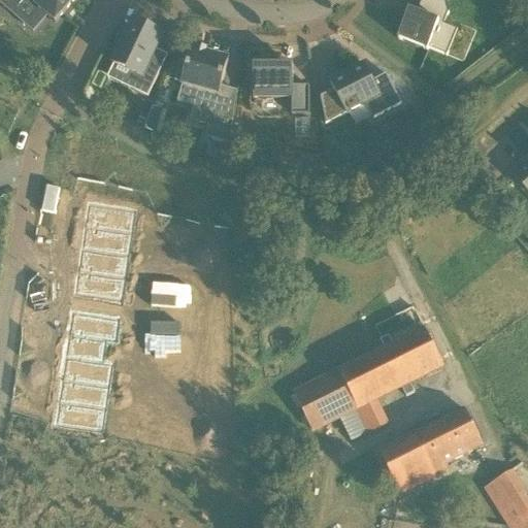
[(0,0),(0,3),(12,14),(23,2),(31,9),(33,11),(37,7),(47,17),(55,24),(65,11),(75,0),(74,0),(0,0)]
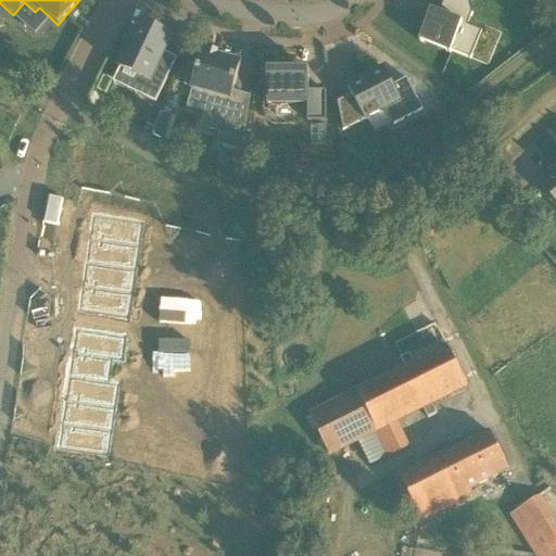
[(419,42),(451,55),(452,53),(471,61),(482,34),(468,28),(472,15),(468,0),(445,0),(439,16),(434,27),(427,24),(419,42)]
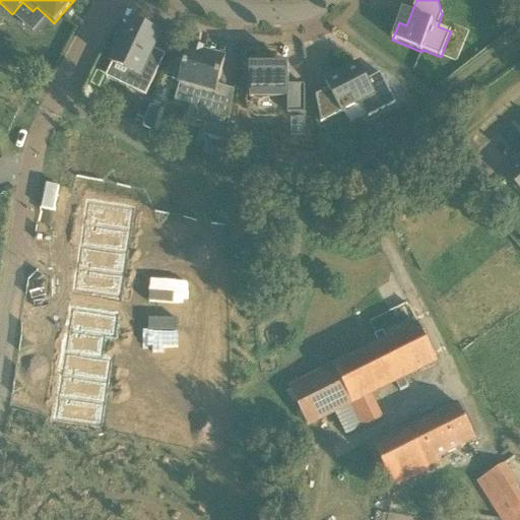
[(139,78),(133,90),(146,96),(156,74),(145,69),(153,50),(159,37),(131,23),(112,66),(139,78)]
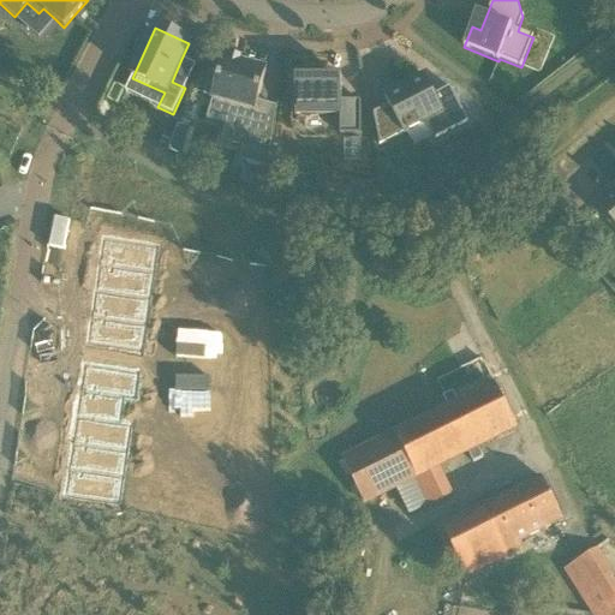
[(268,168),(272,141),(249,135),(266,71),(240,64),(242,61),(230,58),(228,61),(224,60),(220,76),(210,72),(204,96),(214,99),(213,101),(234,107),(231,123),(227,121),(221,142),(243,148),(239,160),(268,168)]
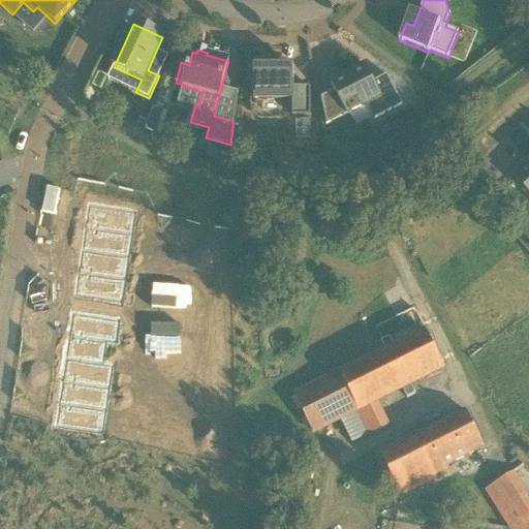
[(347,114),(367,103),(374,117),(402,102),(387,74),(374,82),(365,63),(331,81),(334,89),(320,95),(325,123),(346,113),(347,114)]
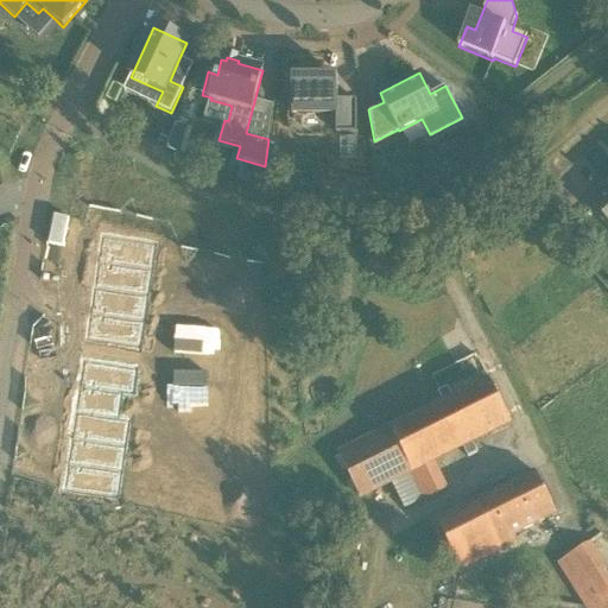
[(337,74),(292,75),(293,113),(337,112),(339,131),(359,130),(358,96),(339,97),(337,74)]
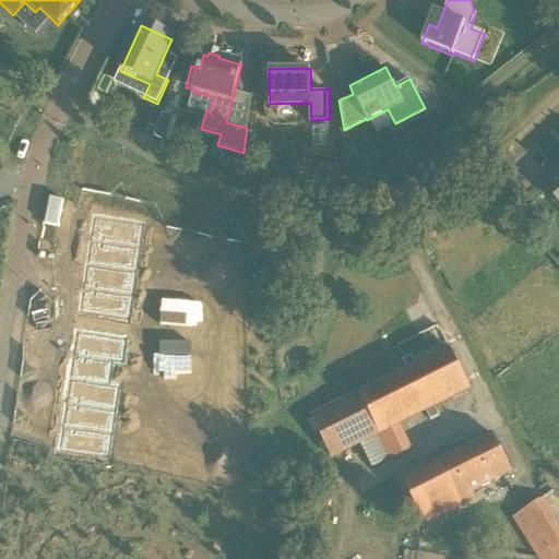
[(455,70),(449,79),(467,93),(474,84),(455,70)]
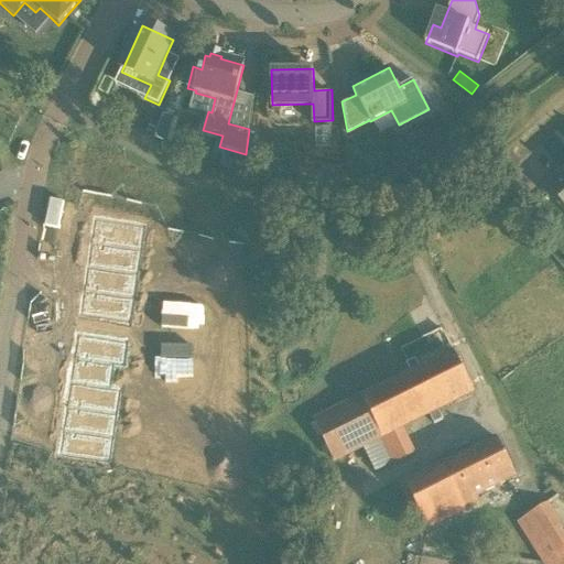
[(563,170),(545,187),(563,207),(563,170)]
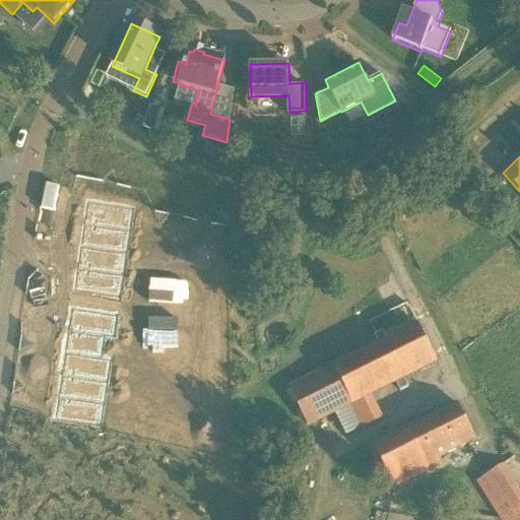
[(86,200),(83,222),(117,228),(121,205),(86,200)]
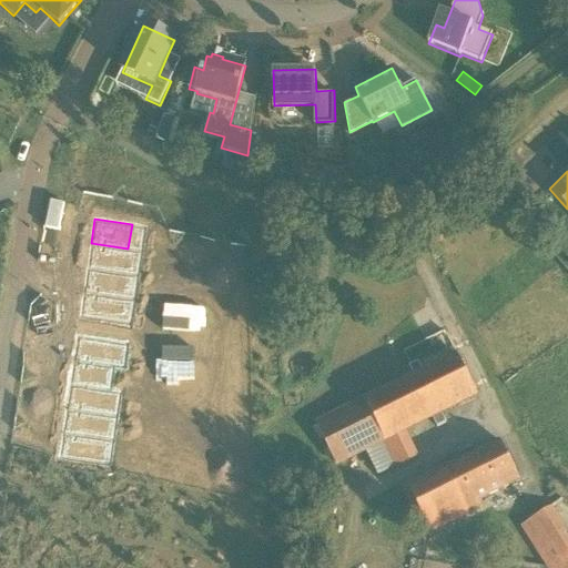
[(440,249),(450,235),(438,226),(428,240),(440,249)]
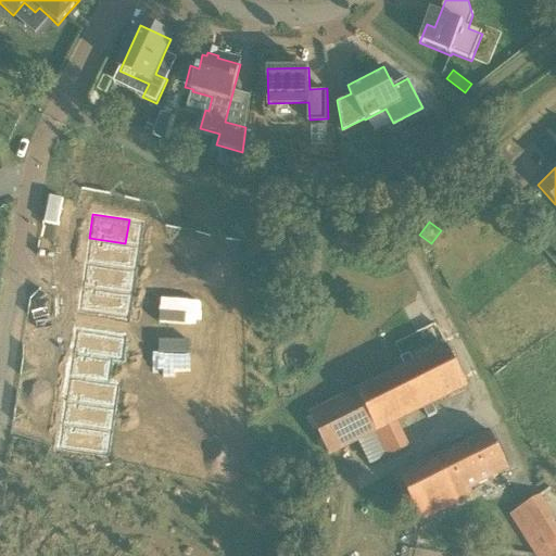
[(89,238),(86,262),(122,267),(125,243),(89,238)]
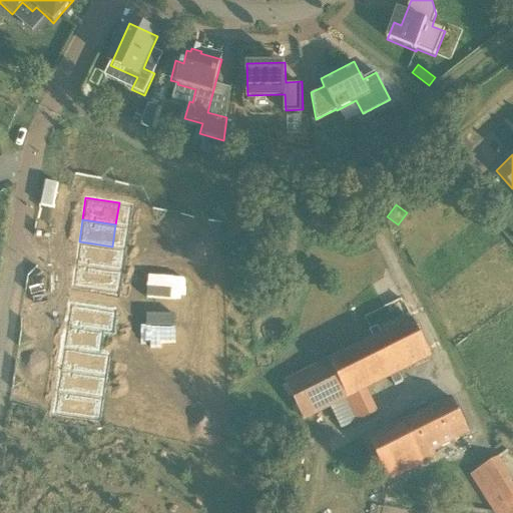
[(274,222),(273,231),(281,231),(282,222),(274,222)]
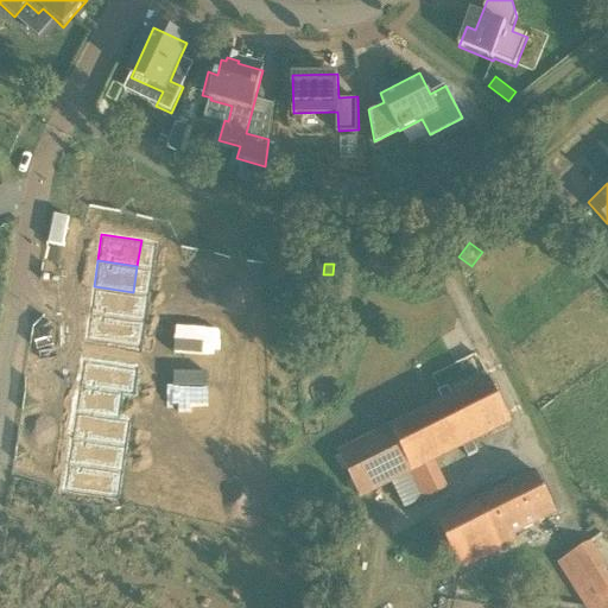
[(228,270),(216,270),(216,279),(229,279),(228,270)]
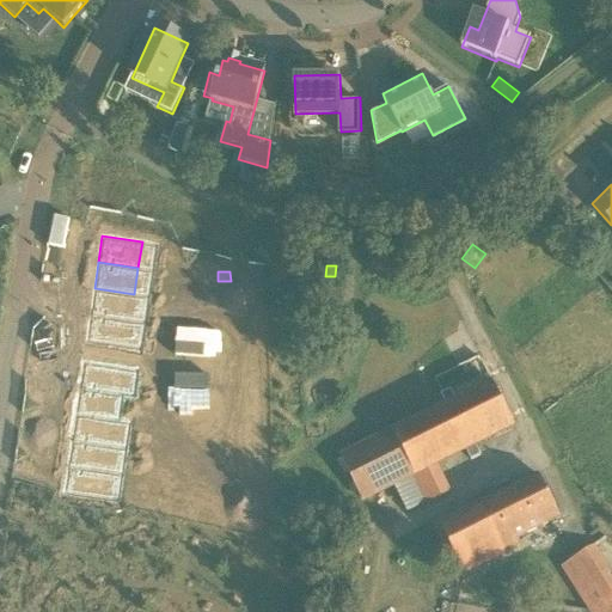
[(231,281),(218,281),(219,291),(231,291),(231,281)]
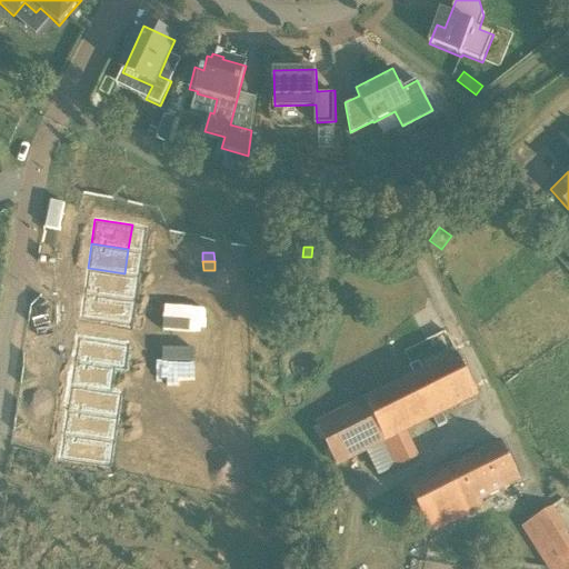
[(88,268),(83,292),(121,298),(125,273),(88,268)]
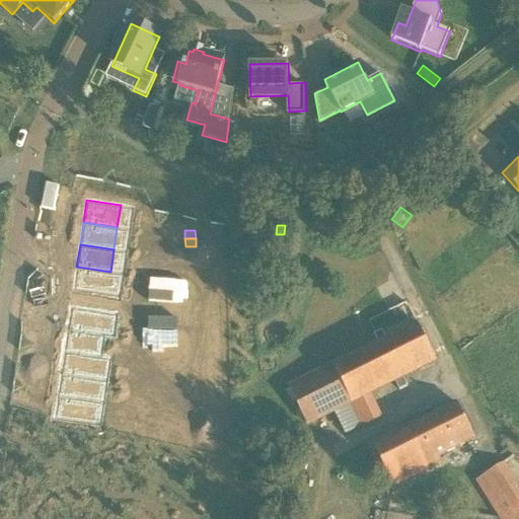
[(76,267),(73,289),(106,294),(110,272),(76,267)]
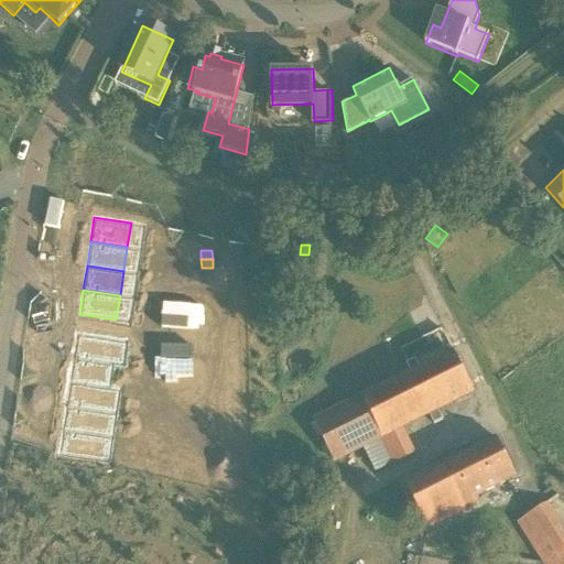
[(213,299),(202,300),(202,308),(213,307),(213,299)]
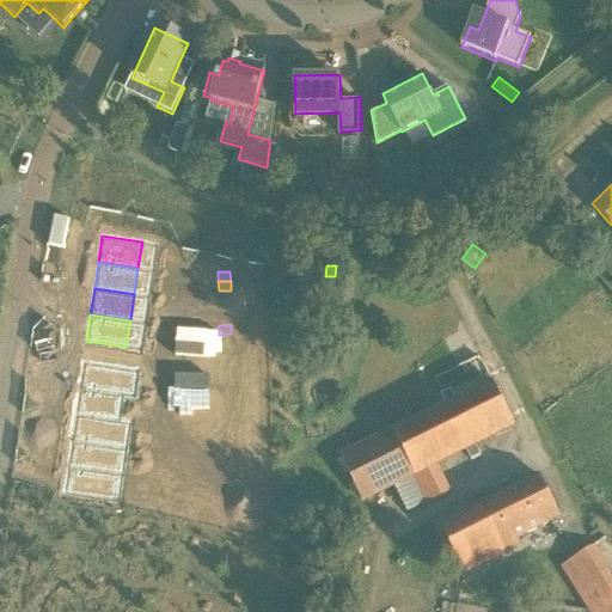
[(231,334),(219,335),(219,344),(231,344),(231,334)]
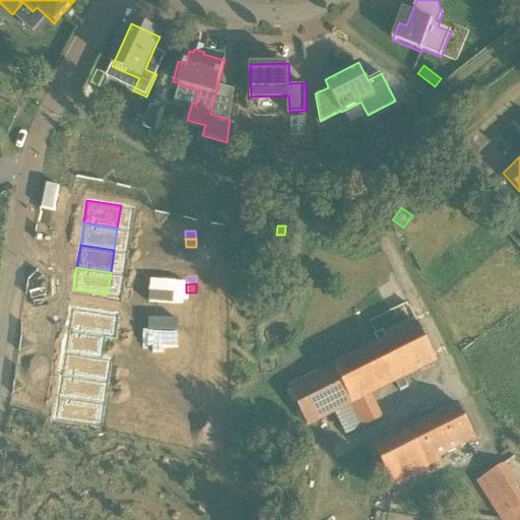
[(70,307),(67,330),(101,335),(105,312),(70,307)]
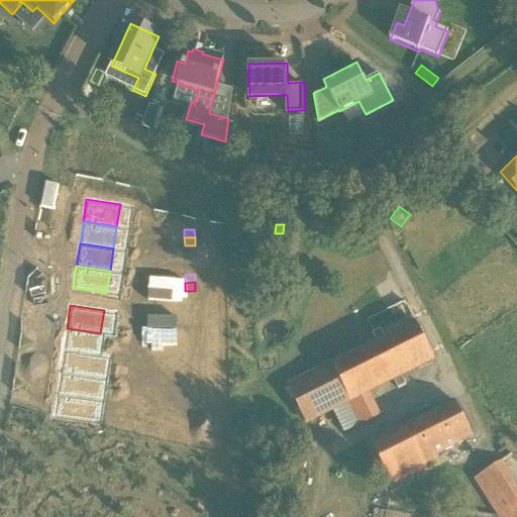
[(434,359),(416,323),(288,387),(305,422),(349,401),(362,425),(379,416),(368,392),(434,359)]
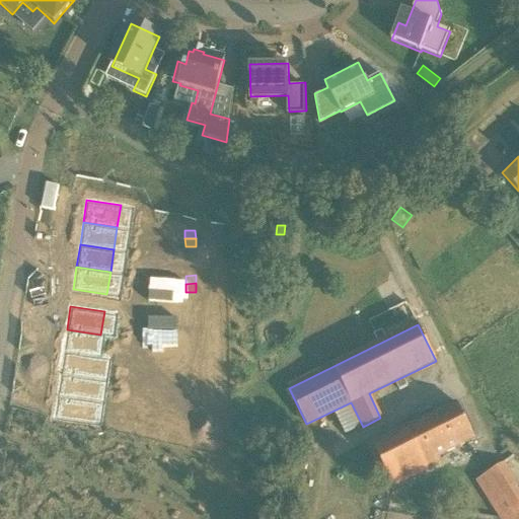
[(67,329),(64,352),(97,357),(100,335),(67,329)]
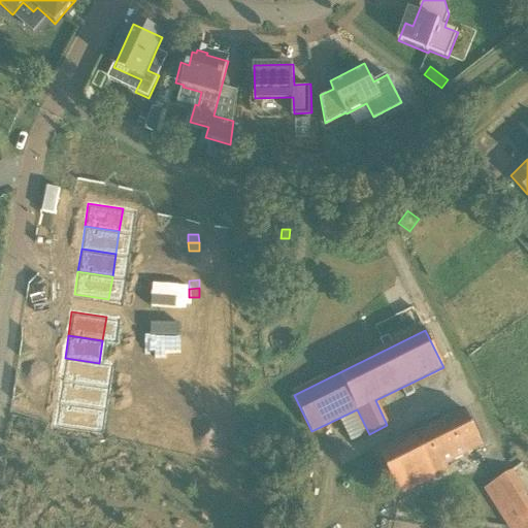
[(200,344),(190,344),(190,354),(200,354),(200,344)]
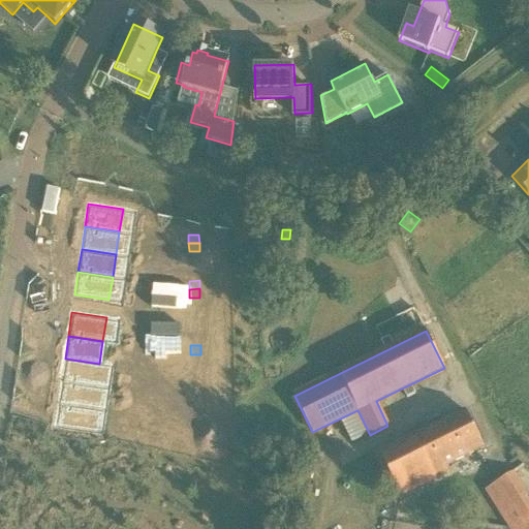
[(200,354),(190,354),(190,363),(200,363),(200,354)]
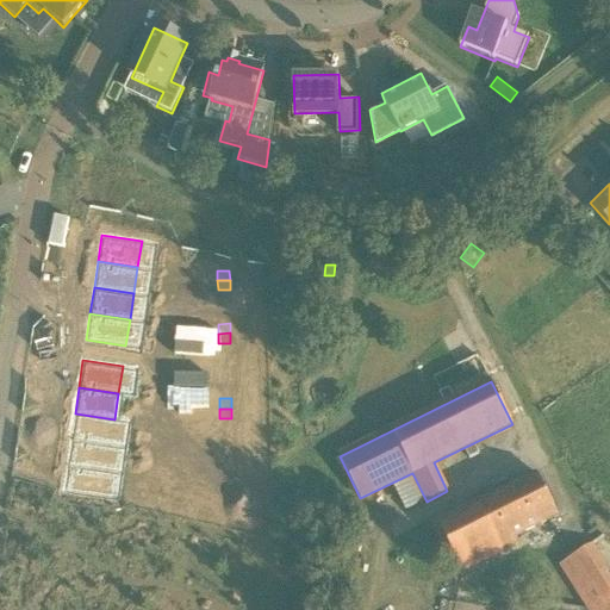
[(75,414),(70,439),(111,446),(114,419),(75,414)]
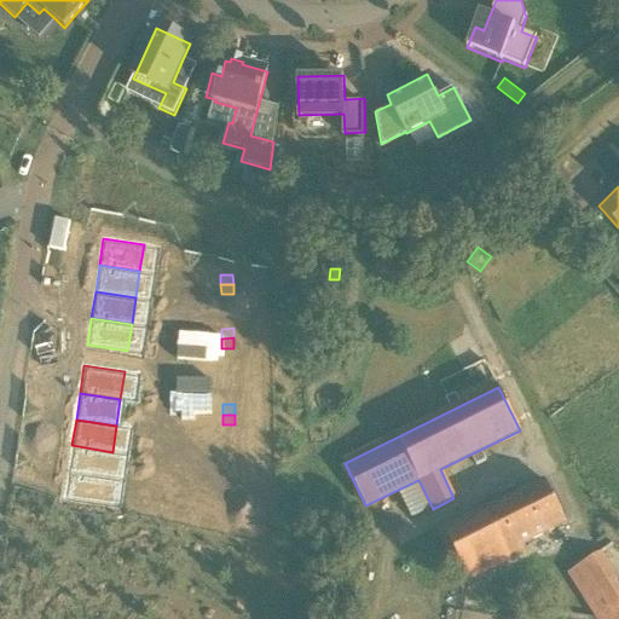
[(71,445),(68,472),(108,478),(113,452),(71,445)]
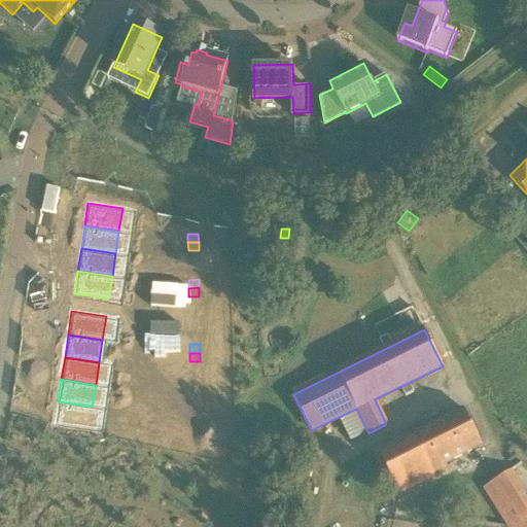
[(200,390),(189,390),(189,398),(201,398),(200,390)]
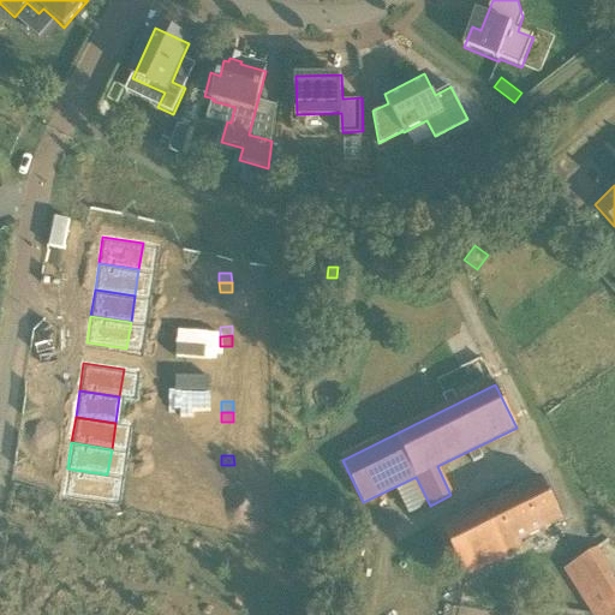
[(234,465),(221,465),(222,476),(234,475),(234,465)]
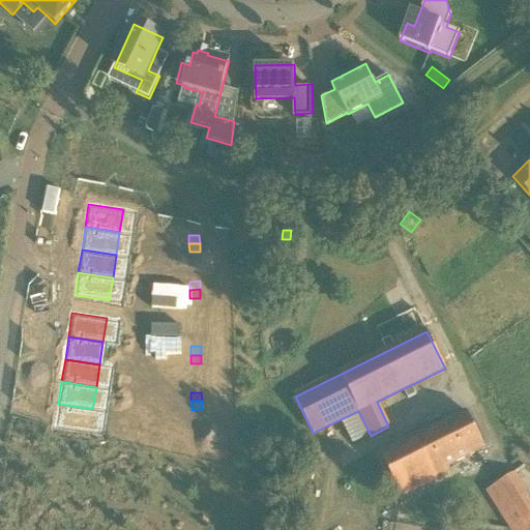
[(58,404),(55,428),(89,433),(92,409),(58,404)]
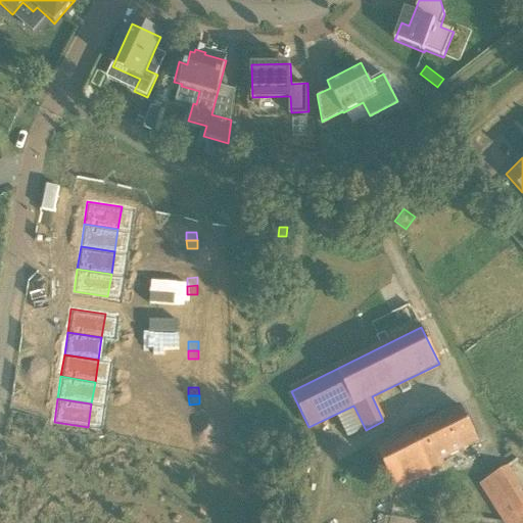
[(461,408),(376,449),(395,491),(443,467),(440,462),(478,442),(461,408)]
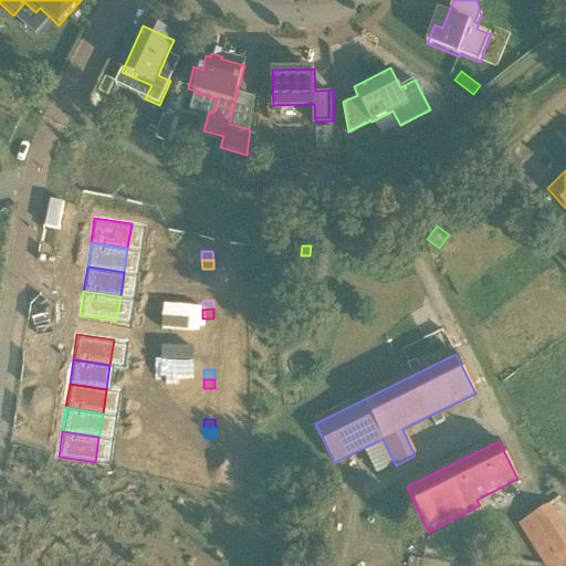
[(216,452),(205,453),(205,462),(216,462),(216,452)]
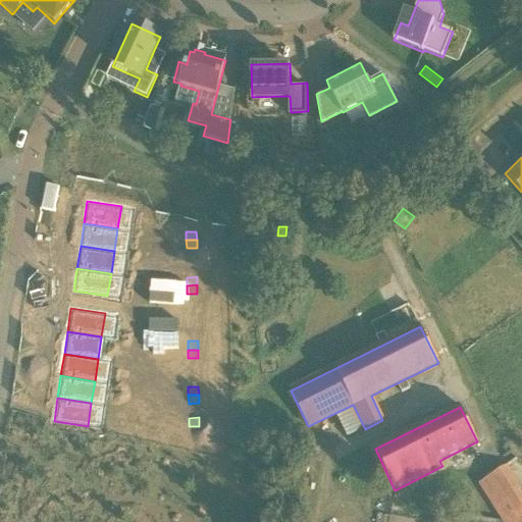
[(521,496),(504,468),(486,479),(479,483),(505,521),(521,510),(521,496)]
